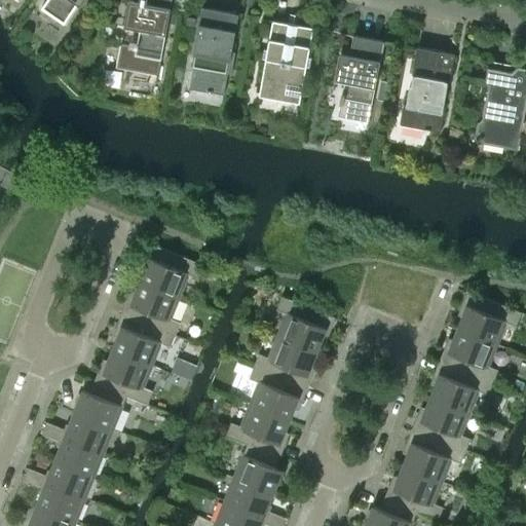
[(46,0),(41,8),(64,23),(77,3),(80,5),(83,0),(46,0)]
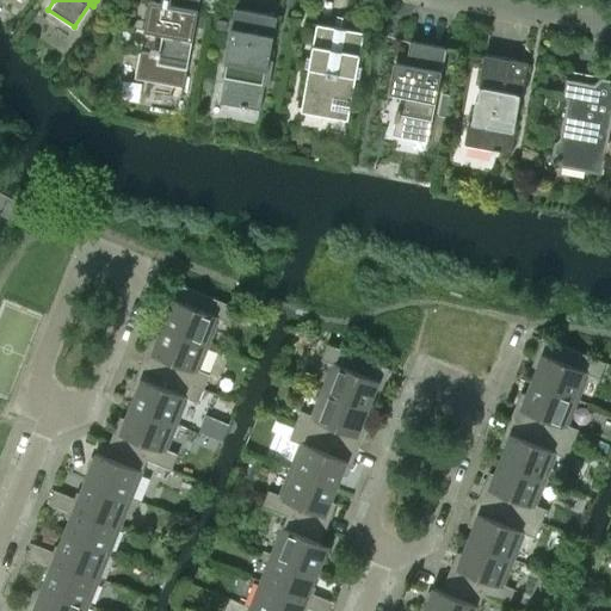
[(199,0),(155,0),(155,1),(150,0),(149,0),(143,31),(162,35),(159,50),(149,49),(149,51),(141,49),(136,78),(183,86),(180,96),(181,96),(199,0)]
